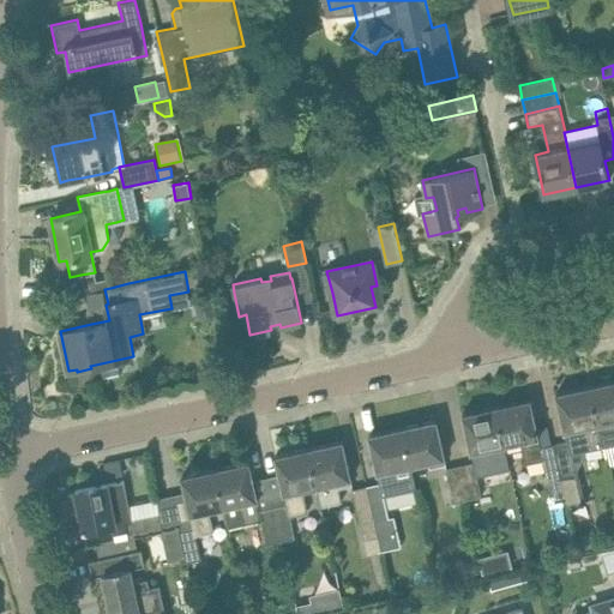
[(83,284),(85,294),(104,289),(110,288),(109,278),(97,281),(83,284)]
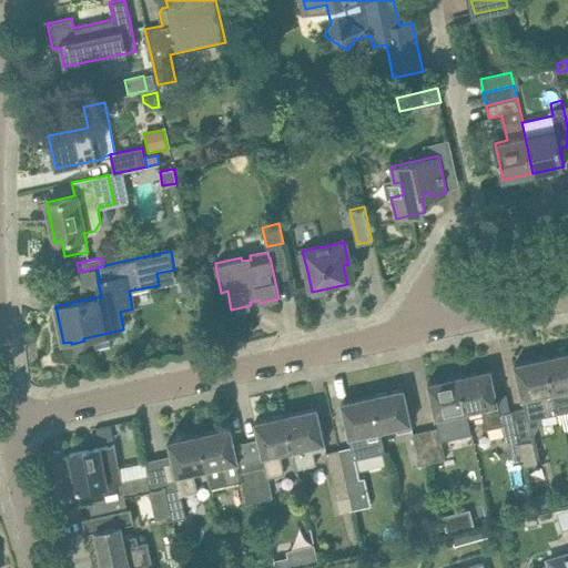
[(186,277),(182,284),(183,293),(190,297),(201,295),(198,275),(186,277)]
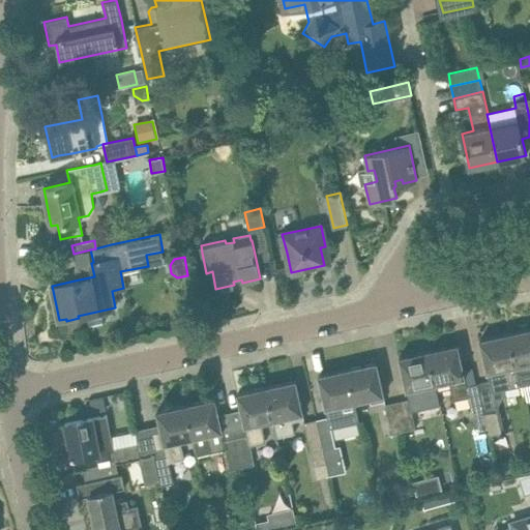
[(529,327),(509,332),(521,386),(529,383),(529,327)]
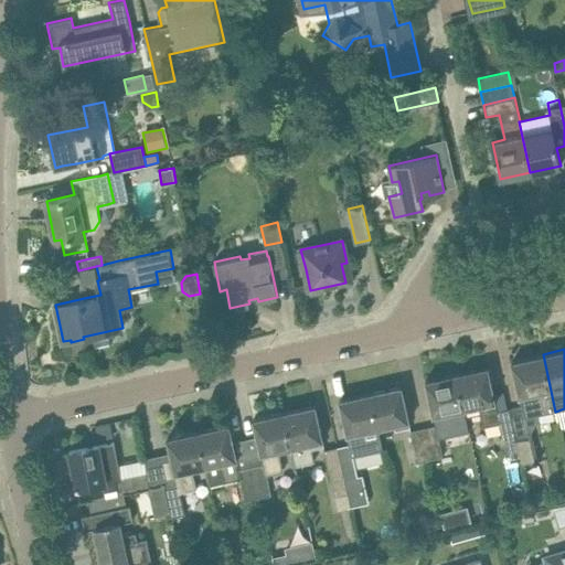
[(511,362),(513,369),(521,406),(509,408),(516,439),(530,437),(528,430),(532,429),(539,418),(539,415),(555,412),(543,354),(511,362)]
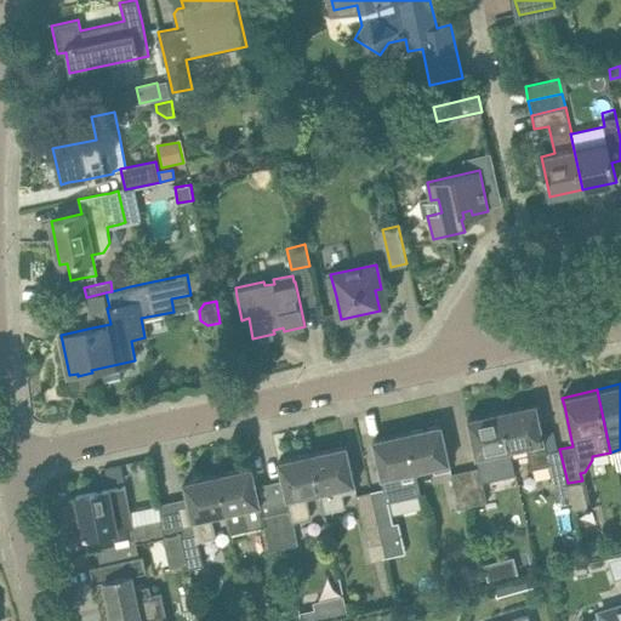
[(550,465),(559,508),(573,505),(568,483),(559,449),(546,453),(536,404),(501,411),(510,450),(529,446),(534,468),(550,465)]
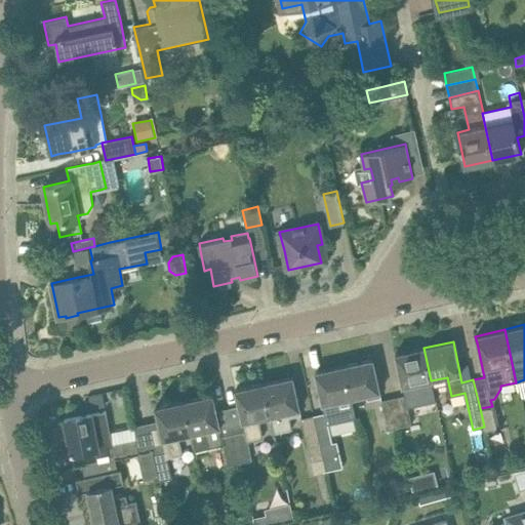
[(431,380),(423,348),(395,354),(403,392),(417,389),(416,384),(431,380)]
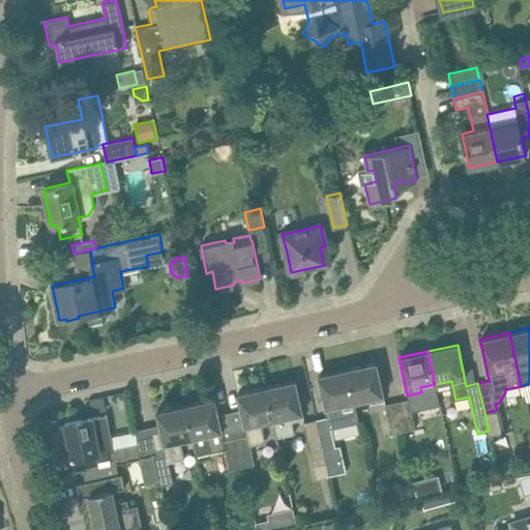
[(377,362),(347,369),(349,375),(355,402),(371,399),(372,404),(385,401),(381,382),(377,362)]
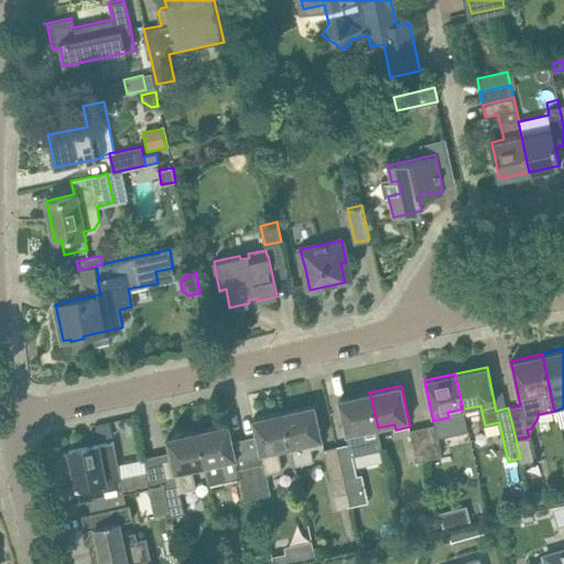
[(369,392),(338,399),(340,407),(344,421),(348,441),(348,444),(351,455),(382,447),(378,427),(371,399),(369,392)]
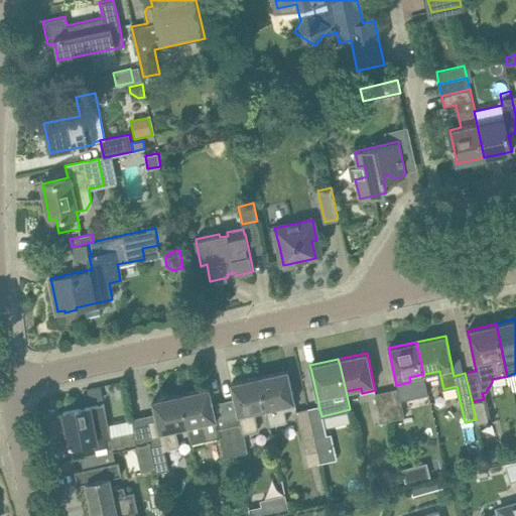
[(287,370),(260,376),(261,383),(267,409),(270,425),(286,421),(283,410),(296,407),(292,390),(287,370)]
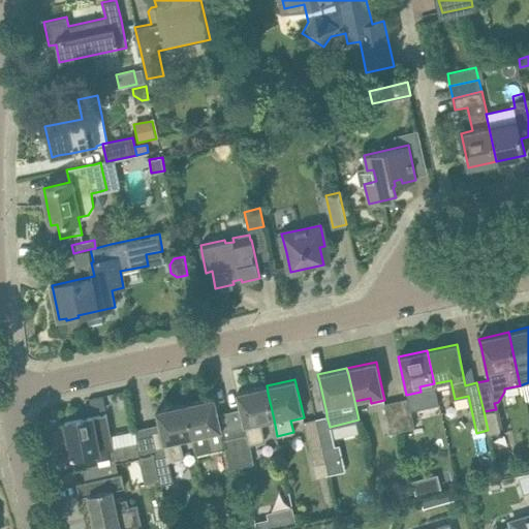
[(247,436),(236,438),(242,466),(252,464),(248,444),(265,441),(260,423),(274,419),(268,393),(267,385),(237,393),(239,399),(241,408),(247,436)]
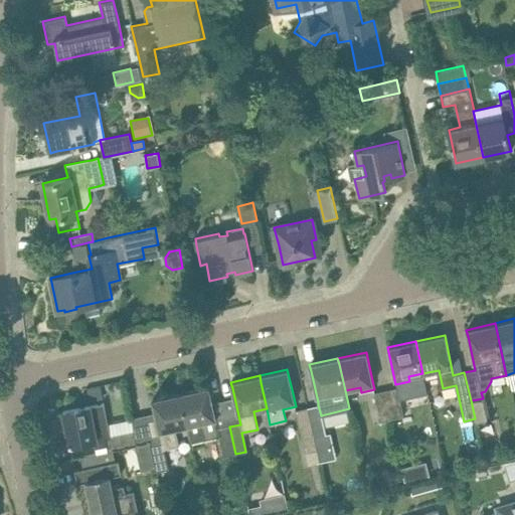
[(90,402),(119,401),(118,383),(90,384),(90,402)]
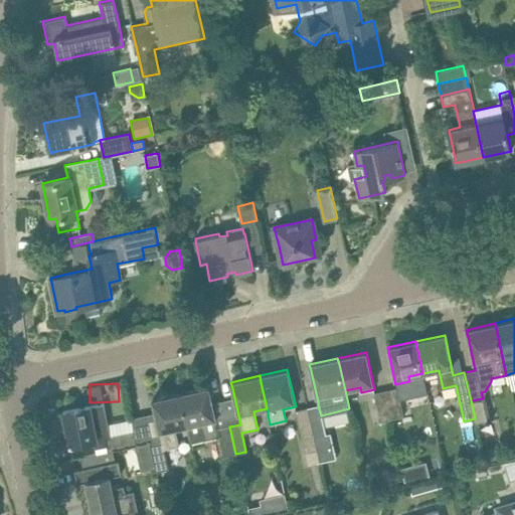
[(209,386),(181,393),(182,399),(188,425),(192,442),(203,440),(219,436),(223,457),(235,454),(229,426),(218,430),(212,402),(209,386)]
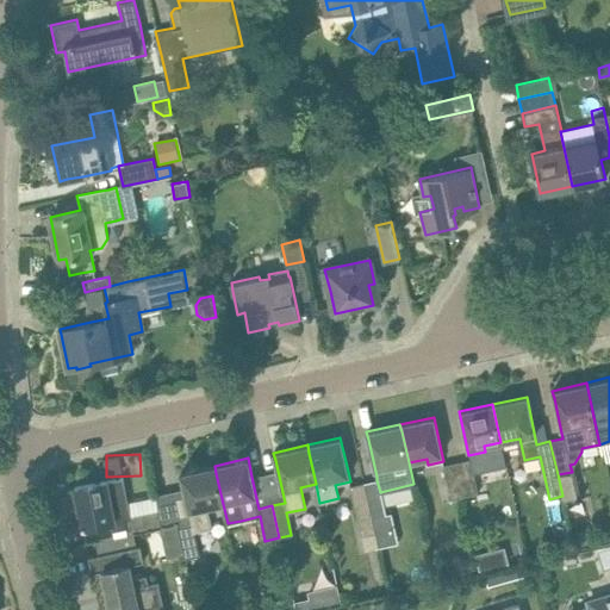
[(465,497),(479,493),(472,459),(456,462),(465,497)]
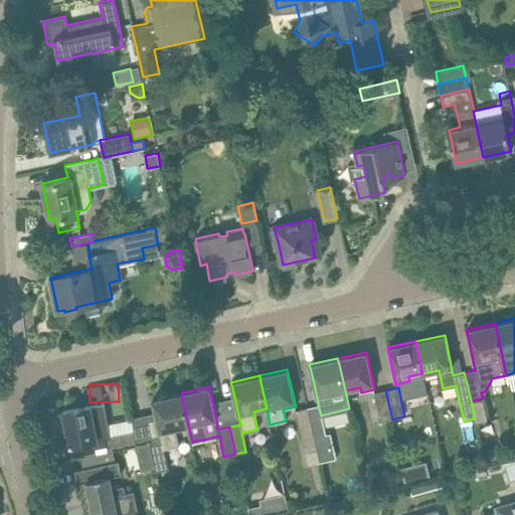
[(392,419),(385,390),(374,392),(381,421),(392,419)]
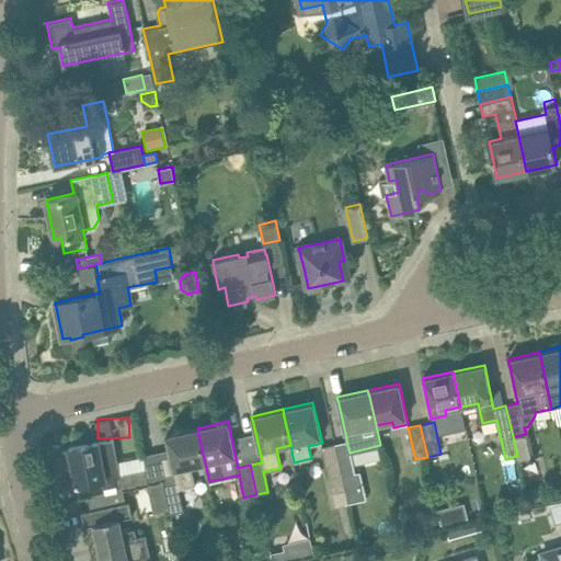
[(157,451),(142,455),(142,456),(145,470),(147,484),(163,480),(165,492),(165,493),(170,514),(182,511),(178,489),(193,485),(190,467),(205,464),(198,435),(197,428),(165,435),(168,442),(169,449),(175,478),(169,479),(168,474),(162,477),(157,451)]
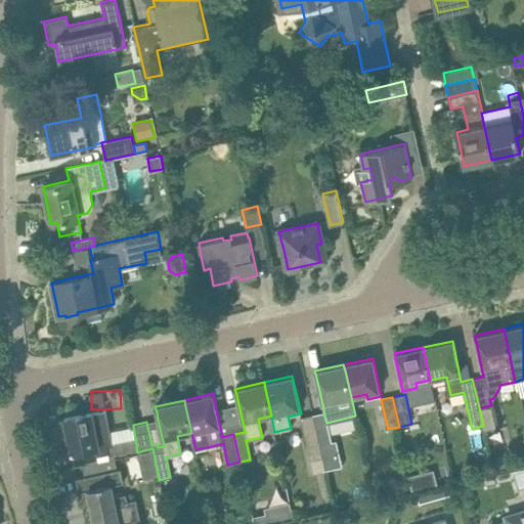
[(68,436),(60,437),(63,450),(71,449),(72,452),(77,451),(91,448),(95,447),(97,454),(108,452),(111,459),(137,452),(135,439),(133,426),(117,429),(110,431),(105,409),(91,412),(63,419),(68,436)]
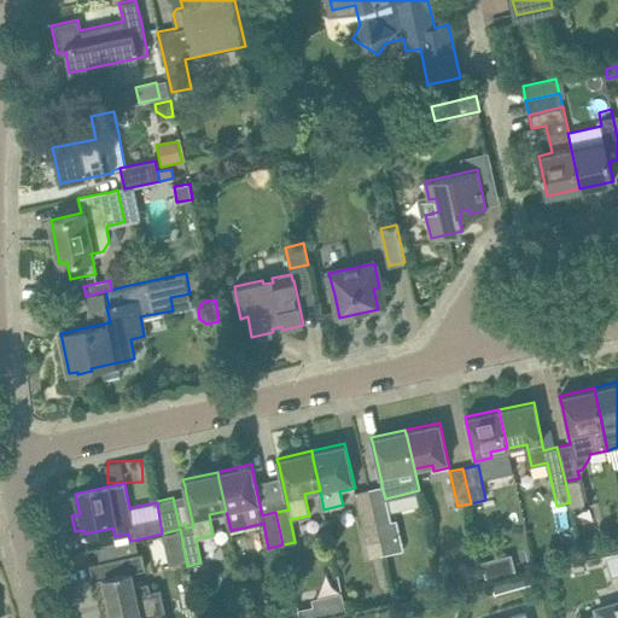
[(382,487),(368,489),(375,524),(384,554),(403,551),(396,519),(389,522),(385,499),(382,487)]
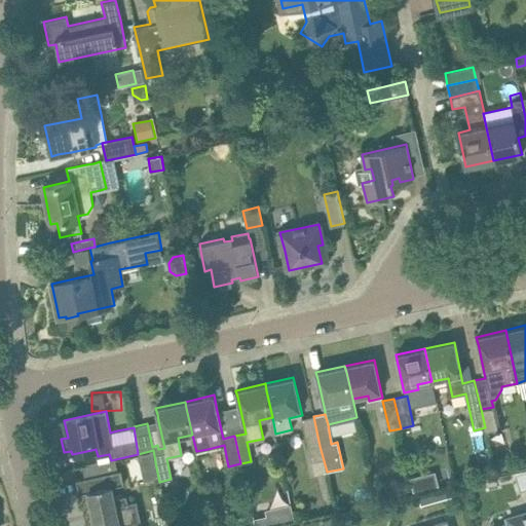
[(313,416),(301,419),(313,476),(327,473),(327,472),(320,446),(313,416)]
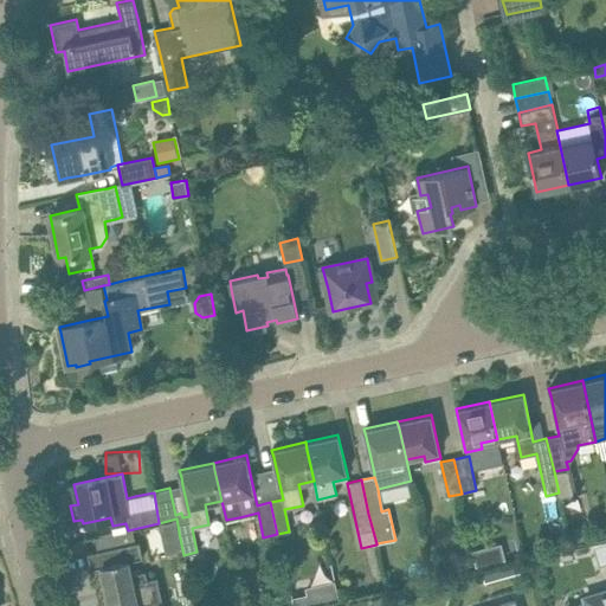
[(580,529),(567,532),(569,545),(582,542),(580,529)]
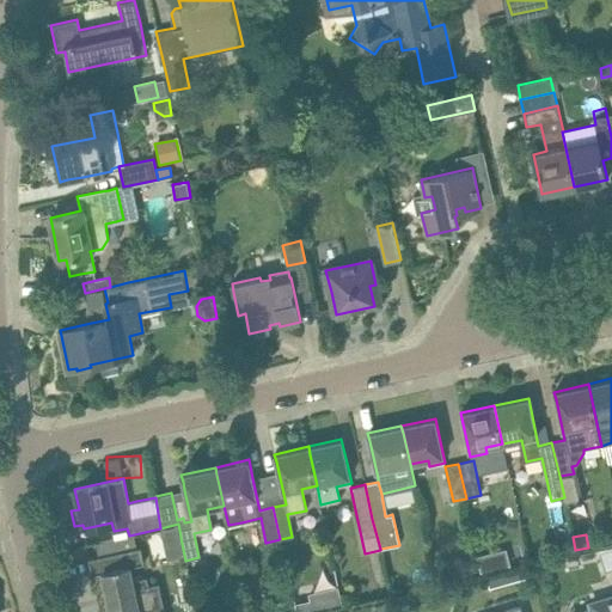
[(140,548),(89,558),(92,575),(103,573),(110,611),(163,611),(158,583),(148,586),(147,576),(134,580),(130,565),(142,563),(140,548)]
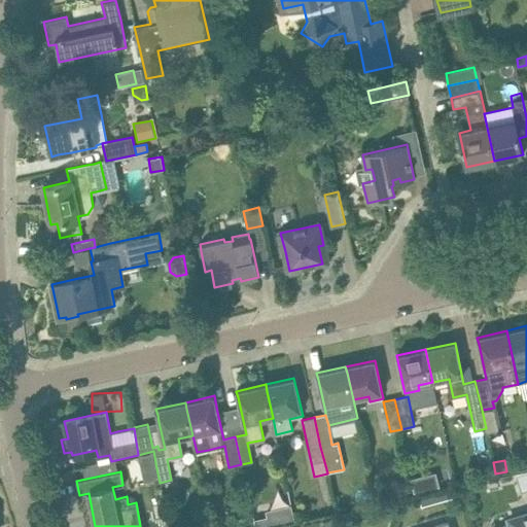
[(451,490),(424,498),(426,505),(453,497),(451,490)]
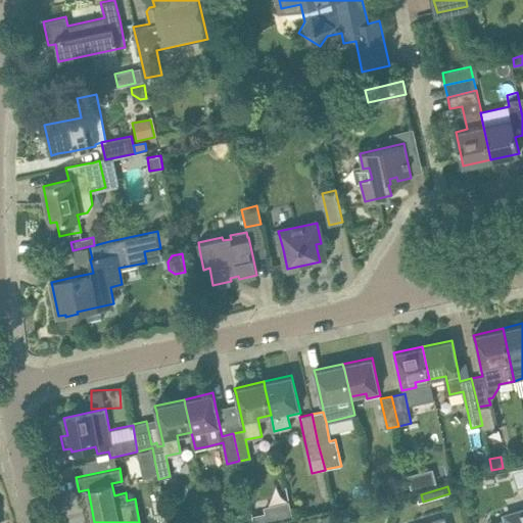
[(265,513),(252,516),(253,522),(262,522),(291,517),(288,502),(264,507),(265,513)]
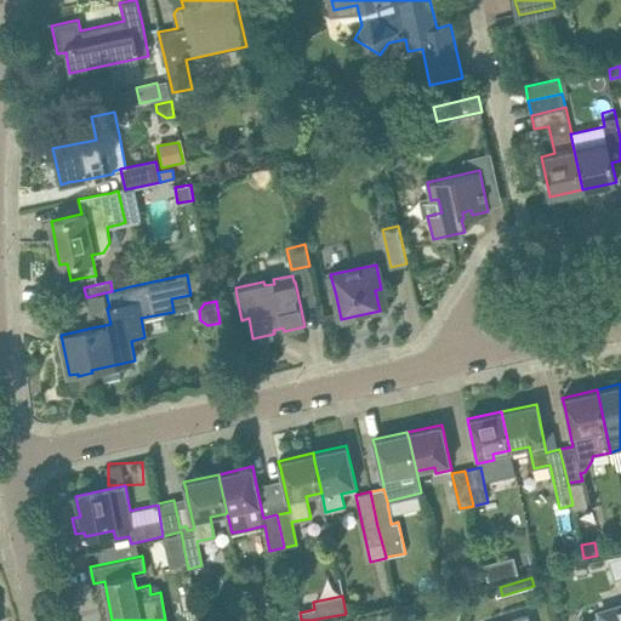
[(620,620),(620,607),(603,613),(604,617),(592,620),(620,620)]
